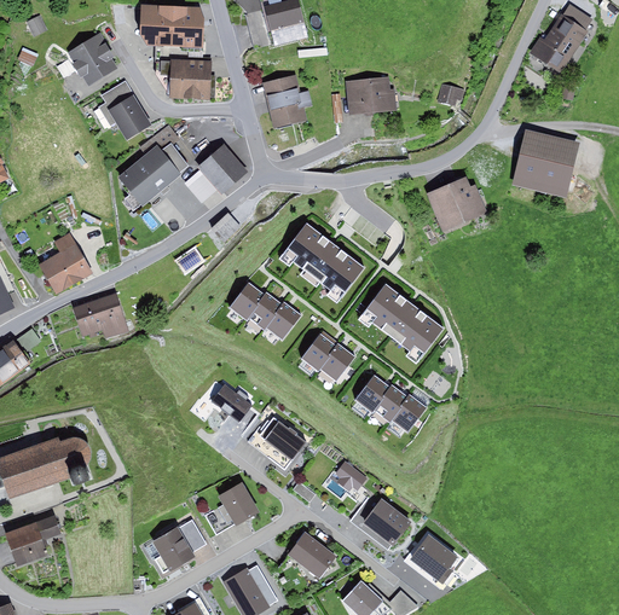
[(285,0),(260,7),(260,9),(268,42),(270,47),(310,36),(300,0),(285,0)]
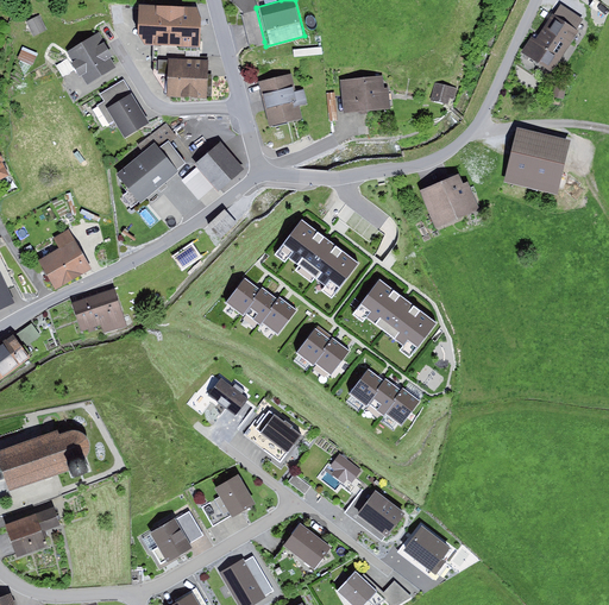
[(562,2),(554,13),(577,27),(584,18),(562,2)]
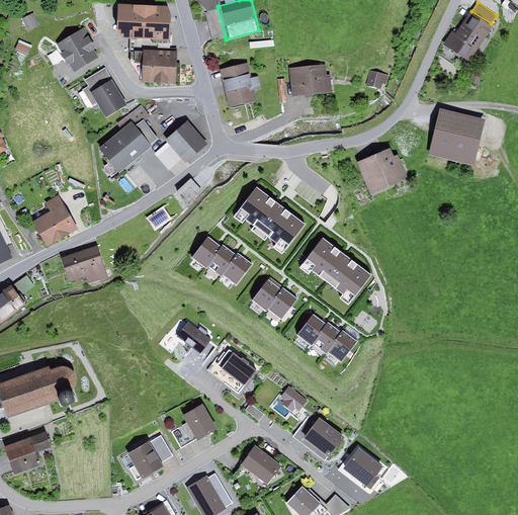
[(168,6),(117,4),(117,30),(123,38),(171,40),(172,16),(168,6)]
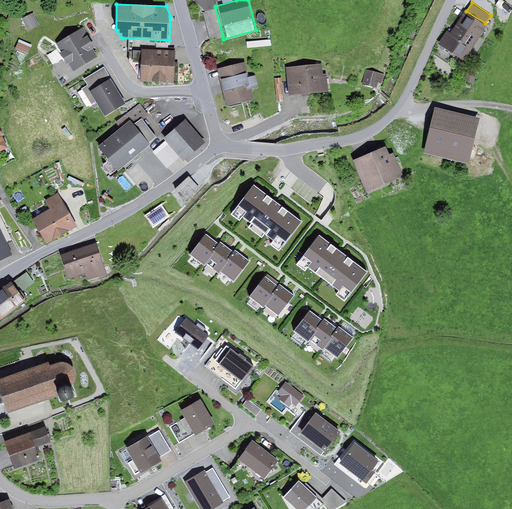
[(222,35),(215,7),(203,10),(210,38),(222,35)]
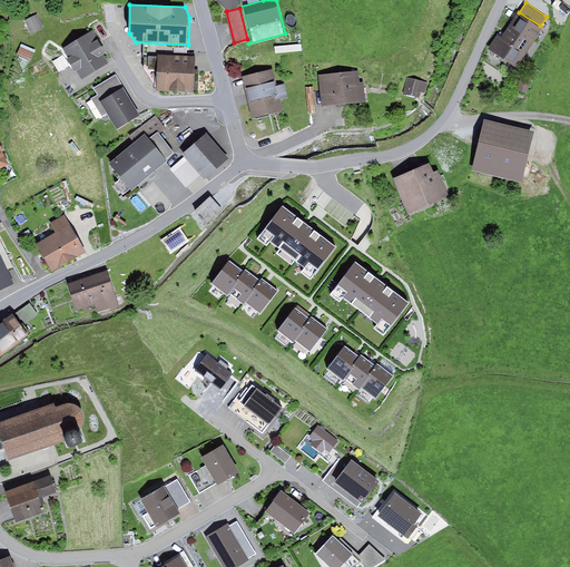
[(519,12),(518,11),(502,36),(498,32),(487,48),(516,67),(542,28),(540,26),(519,12)]
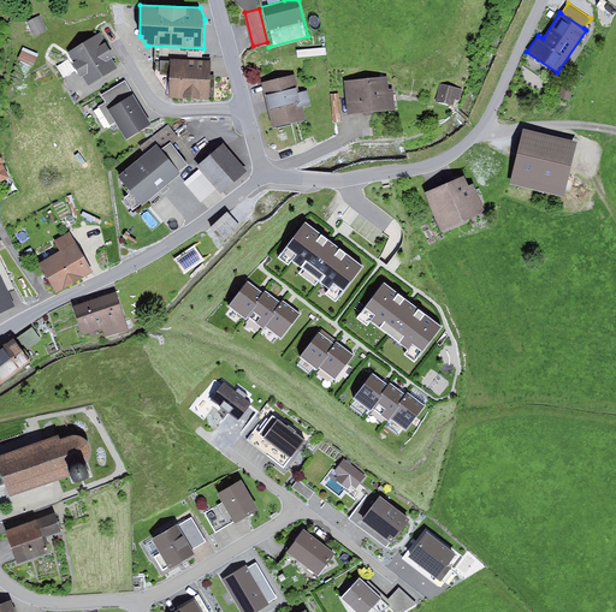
[(41,13),(27,19),(34,34),(47,28),(41,13)]
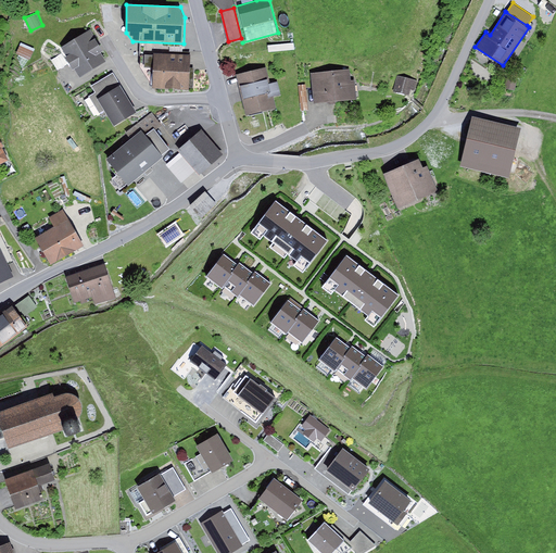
[(91,29),(63,46),(68,57),(65,59),(73,71),(75,68),(80,77),(106,62),(102,53),(104,51),(91,29)]
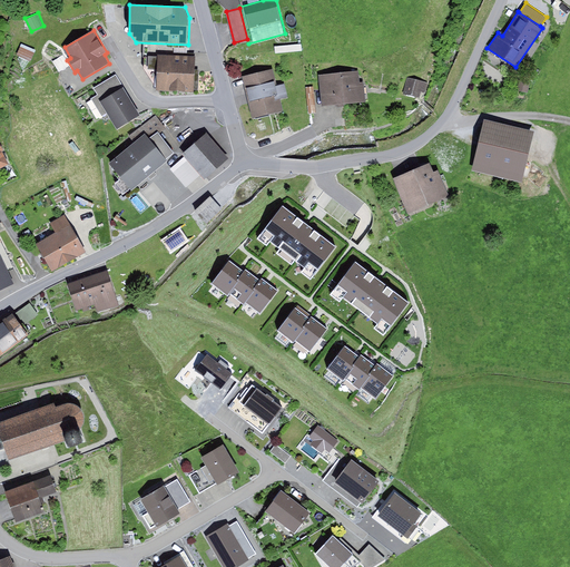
[(22,42),(17,54),(31,60),(36,49),(22,42)]
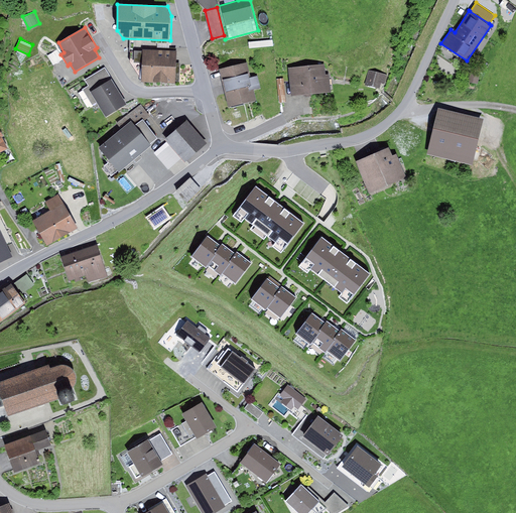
[(273,38),(249,40),(249,46),(273,44),(273,38)]
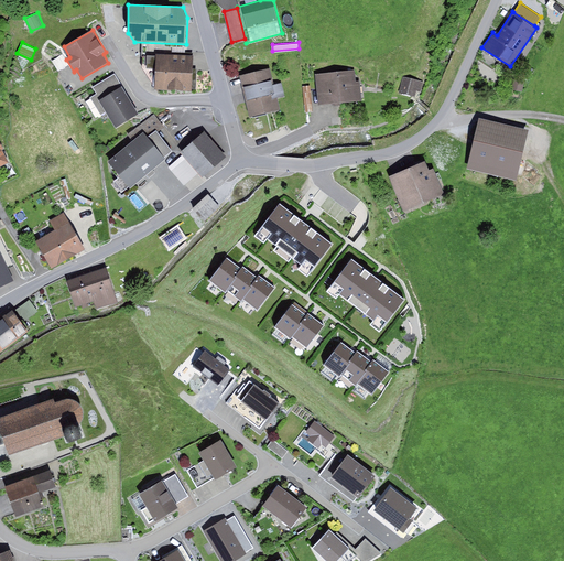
[(194,55),(156,54),(156,55),(147,55),(145,68),(155,69),(155,90),(192,92),(194,55)]
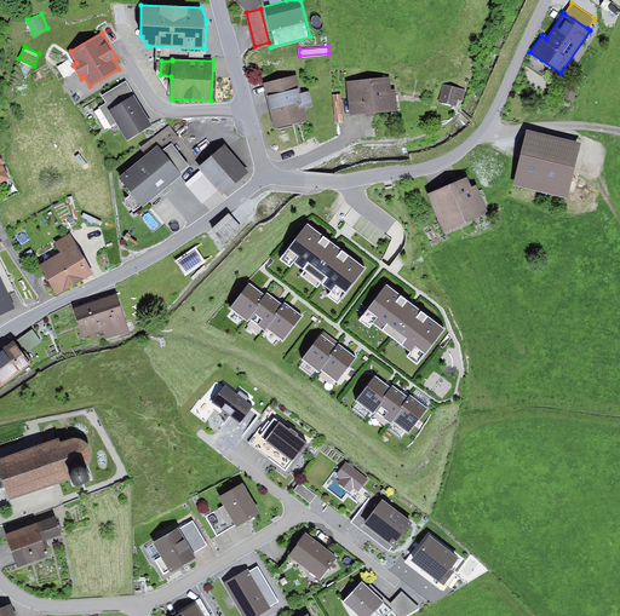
[(297,74),(263,82),(274,128),(309,120),(306,107),(314,103),(310,90),(302,92),(297,74)]
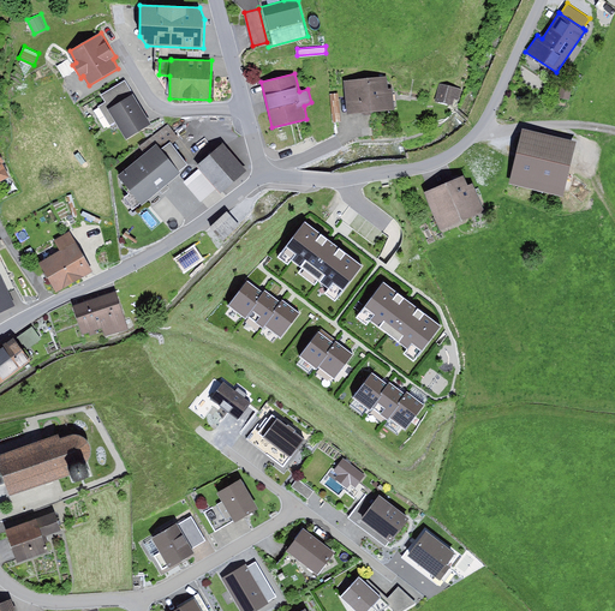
[(388,76),(345,81),(347,114),(394,109),(393,87),(389,88),(388,76)]
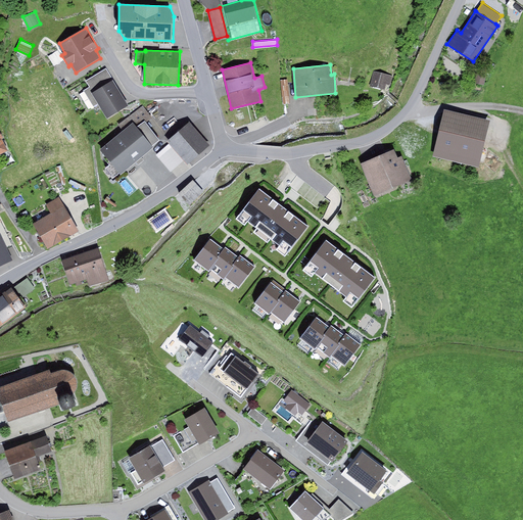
[(106,68),(87,80),(90,86),(84,90),(94,106),(98,104),(107,120),(130,106),(106,68)]
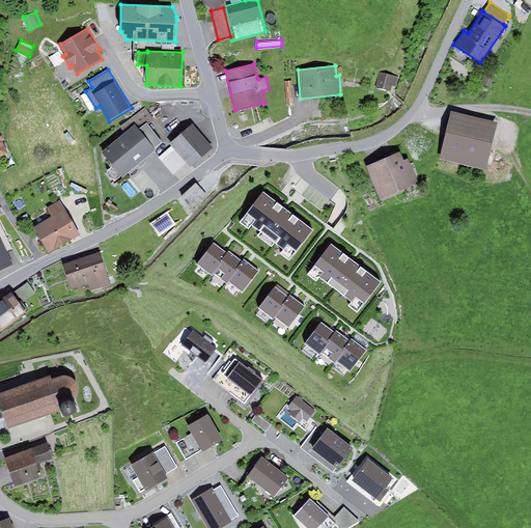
[(398,76),(380,71),(375,85),(390,89),(392,83),(395,84),(398,76)]
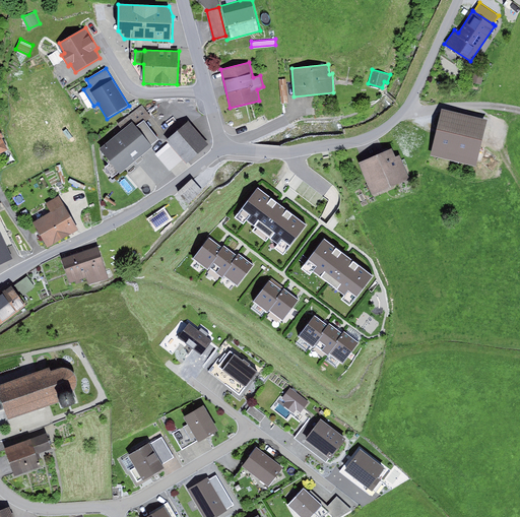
[(473,72),(472,81),(481,83),(483,74),(473,72)]
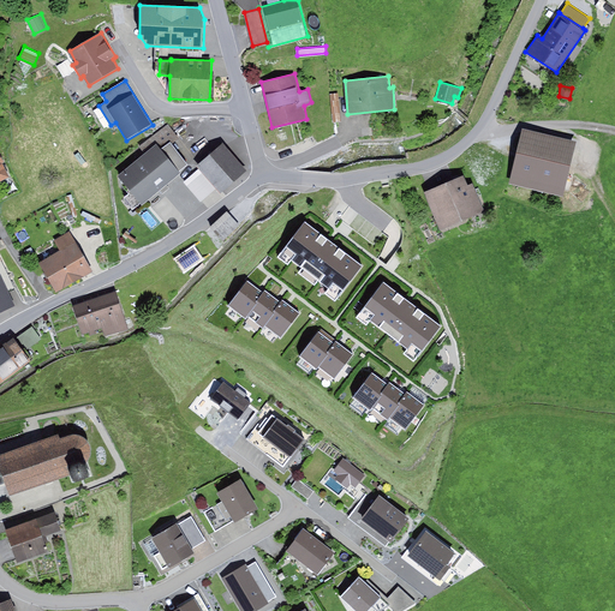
[(339,91),(329,91),(333,120),(341,119),(339,91)]
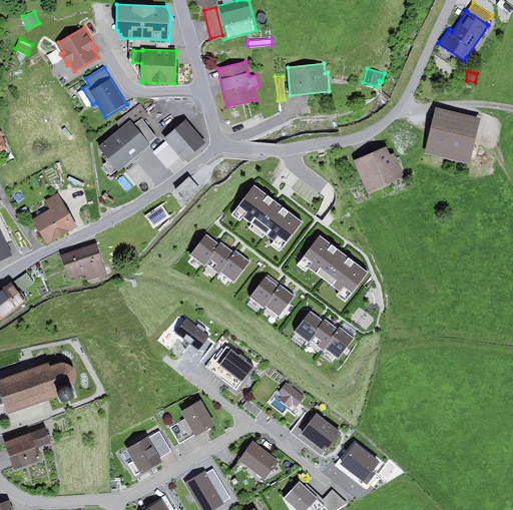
[(117,121),(121,126),(130,119),(134,124),(142,118),(143,119),(149,114),(140,103),(117,121)]
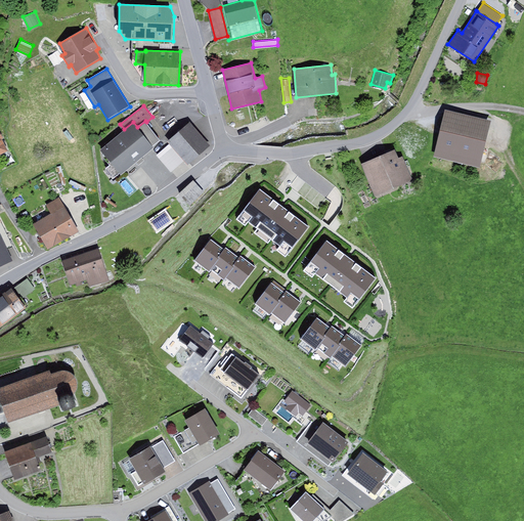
[(491,120),(444,109),(434,154),(481,165),(491,120)]
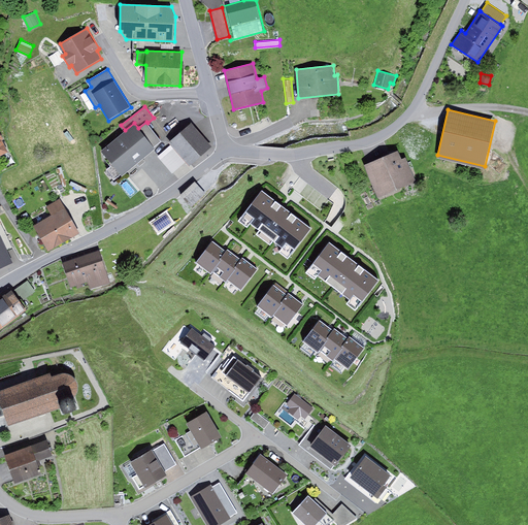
[(146,122),(138,128),(154,148),(162,141),(147,123),(146,122)]
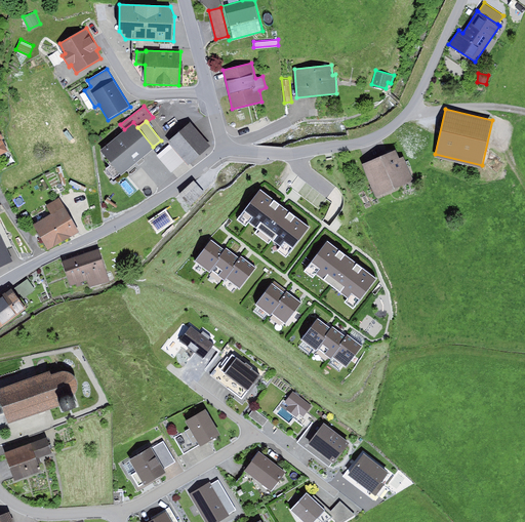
[(124,129),(99,151),(111,165),(107,169),(114,177),(119,173),(121,174),(154,148),(153,147),(137,127),(133,122),(124,129)]
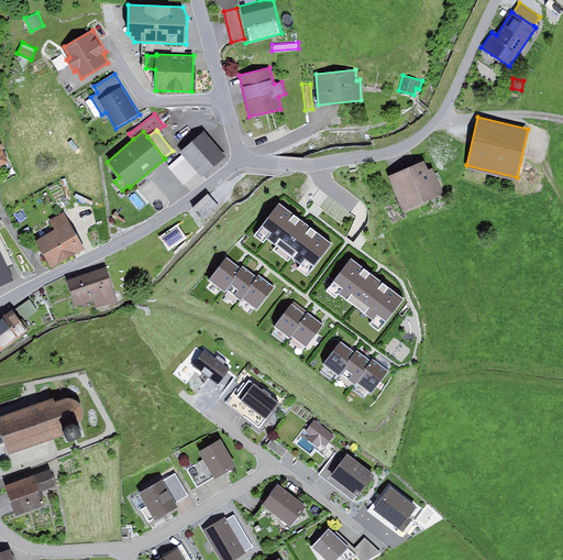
[(205,131),(180,152),(181,153),(198,172),(202,176),(227,155),(205,131)]
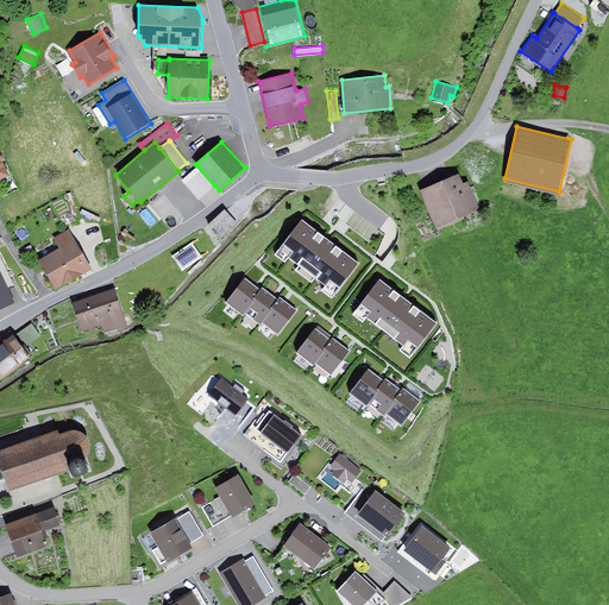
[(214,186),(196,165),(182,180),(200,199),(214,186)]
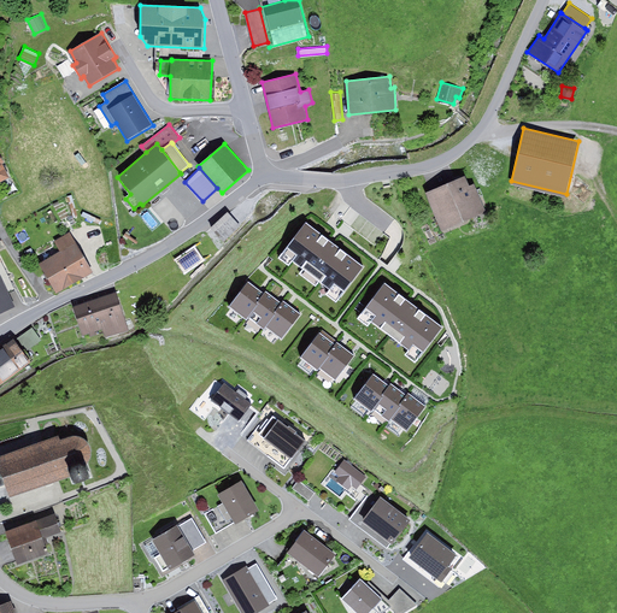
[(466,174),(427,190),(441,227),(487,207),(476,183),(471,186),(466,174)]
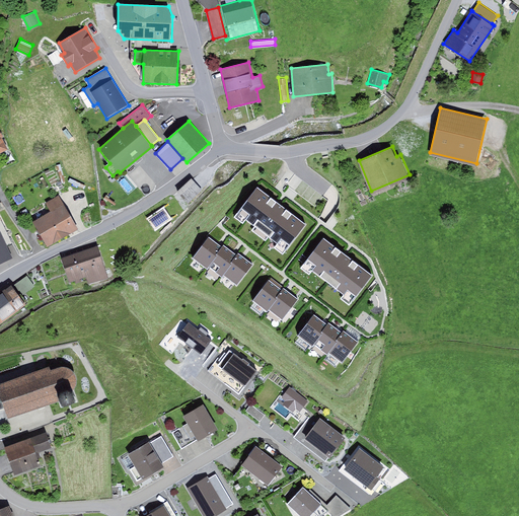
[(192,177),(177,193),(188,203),(202,188),(192,177)]
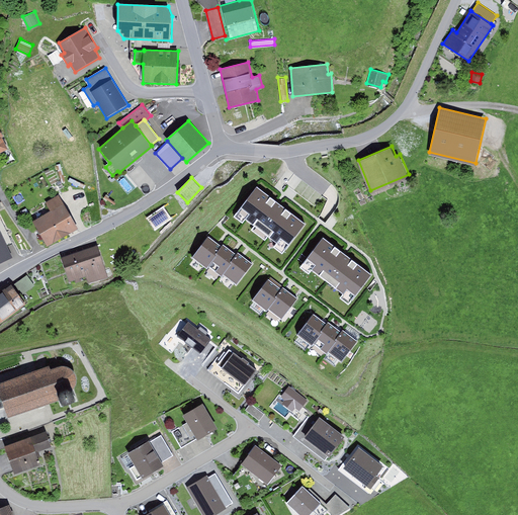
[(306,221),(256,184),(231,219),(241,226),(246,219),(276,242),(272,247),(281,253),(306,221)]
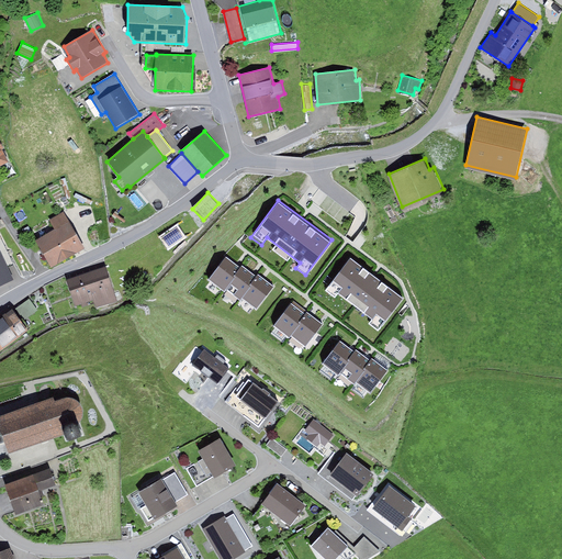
[(55,228),(35,239),(52,268),(86,248),(64,211),(49,219),(55,228)]
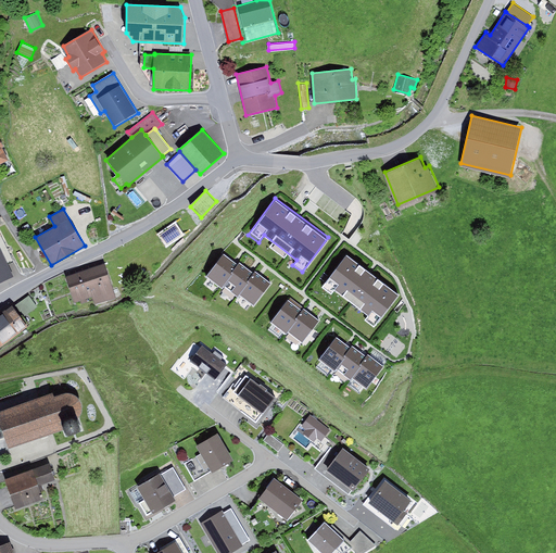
[(175,224),(161,234),(167,243),(181,233),(175,224)]
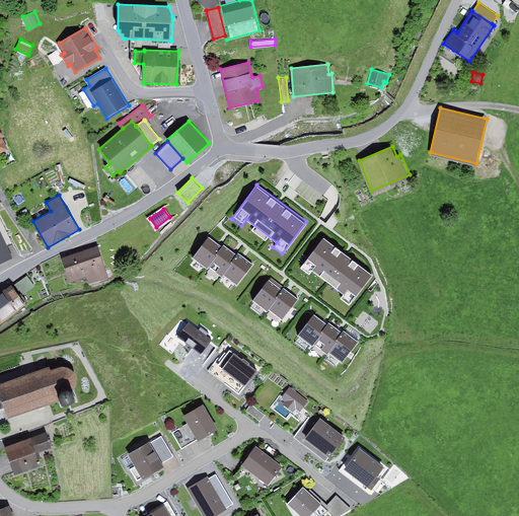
[(0,232),(6,246),(13,243),(0,216),(0,232)]
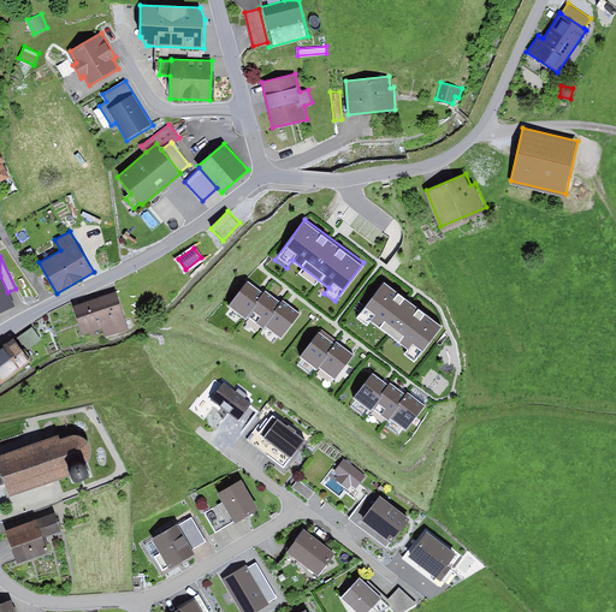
[(0,313),(15,307),(7,292),(0,275),(0,313)]
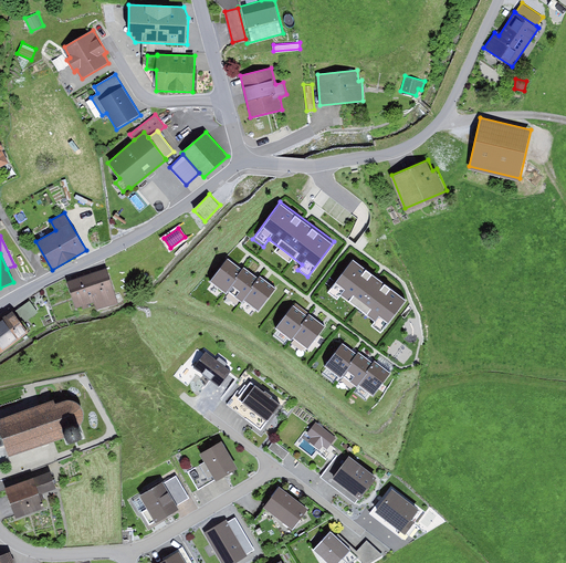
[(242,266),(228,254),(209,280),(223,291),(226,289),(242,266)]
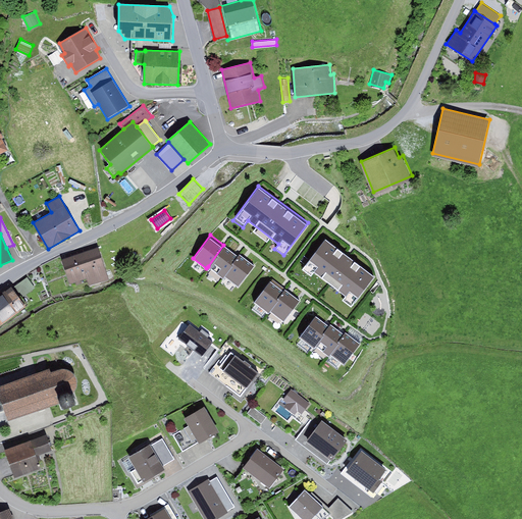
[(375,272),(326,236),(301,270),(311,277),(316,271),(347,294),(343,299),(351,305),(375,272)]
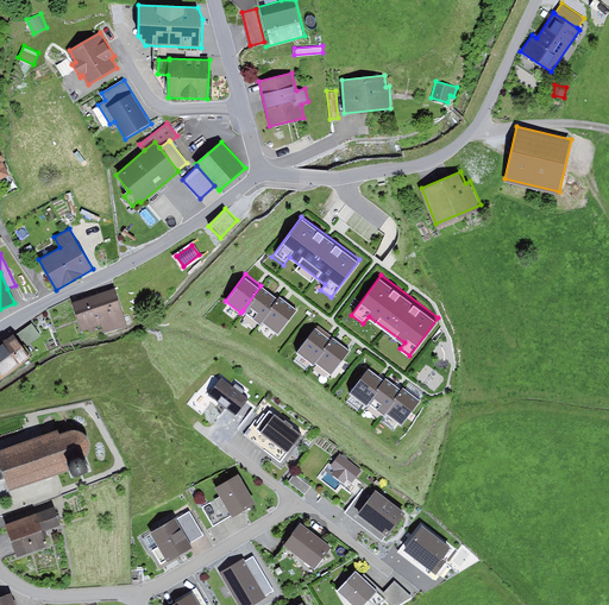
[(262,283),(261,285),(243,310),(259,322),(262,319),(278,295),(262,283)]
